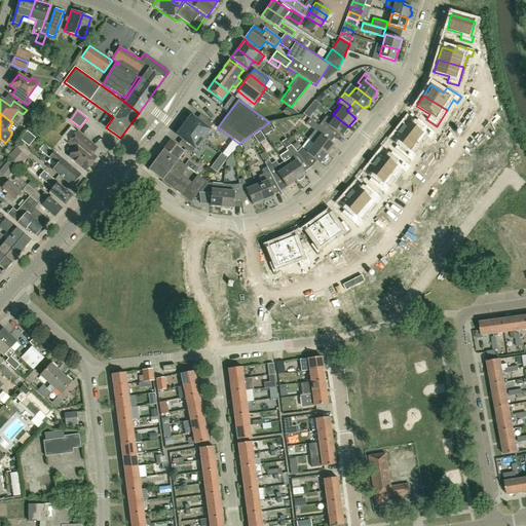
[(185,124),(184,125),(202,139),(210,129),(213,124),(208,120),(203,125),(191,116),(190,117),(188,116),(183,123),(185,124)]
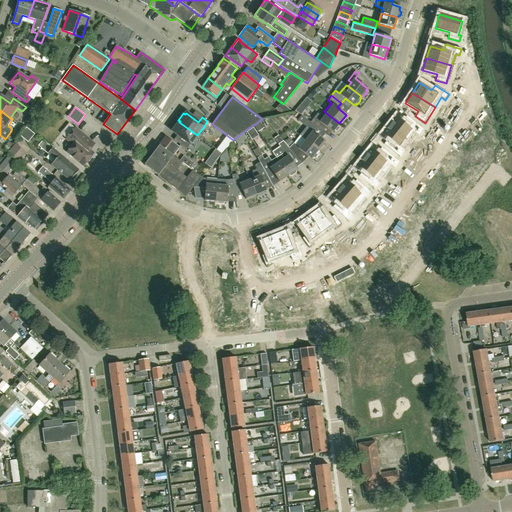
[(310,122),(313,124),(320,130),(324,125),(332,132),(339,123),(326,113),(323,117),(317,113),(310,122)]
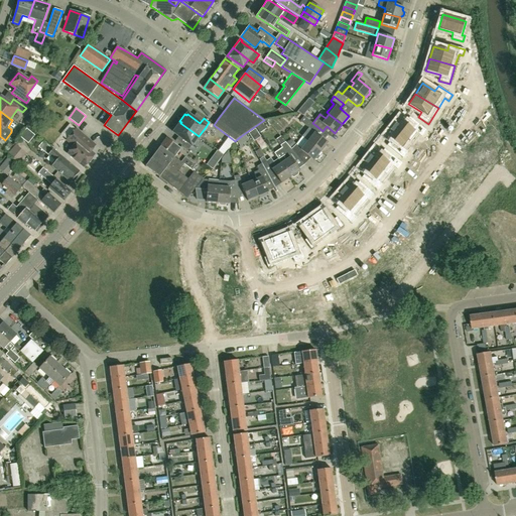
[(311,130),(315,125),(312,123),(303,116),(299,121),(311,130)]
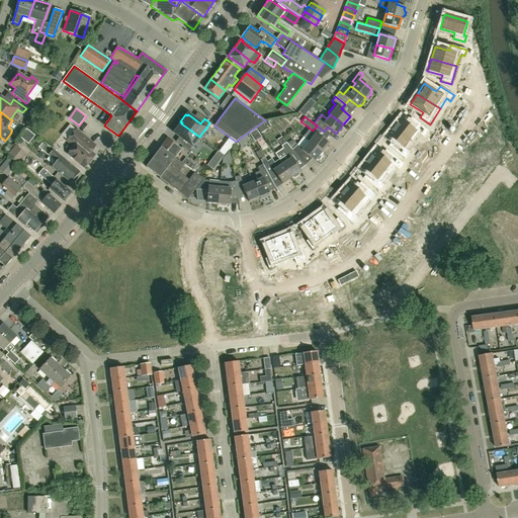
[(401,118),(394,127),(410,141),(412,142),(418,134),(423,138),(428,131),(411,116),(407,122),(401,118)]
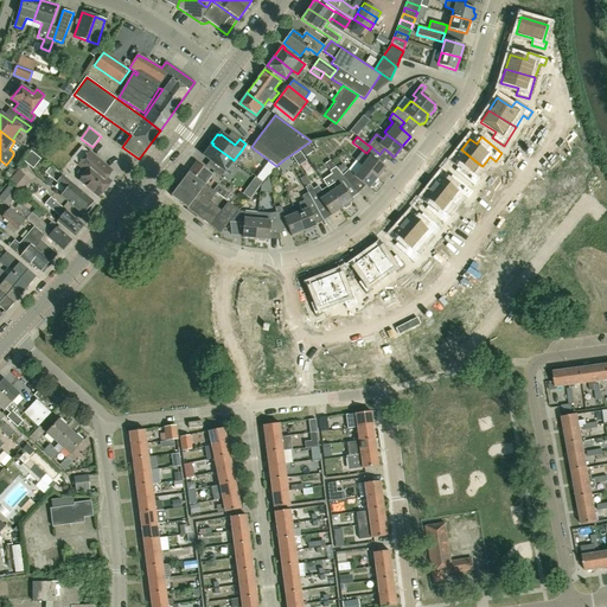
[(528,136),(521,147),(529,152),(535,142),(528,136)]
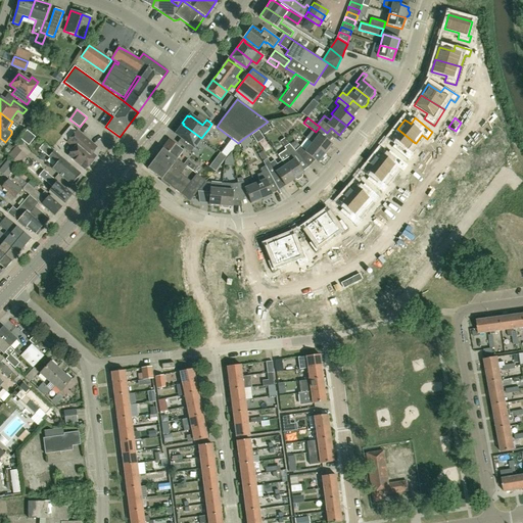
[(201,138),(183,125),(182,126),(180,125),(175,132),(177,133),(176,135),(188,144),(185,148),(190,153),(194,148),(201,138)]
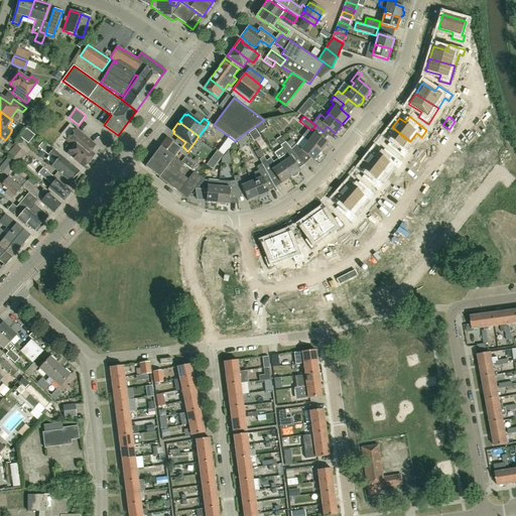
[(392,127),(385,135),(391,140),(386,145),(402,158),(408,151),(402,147),(408,140),(392,127)]
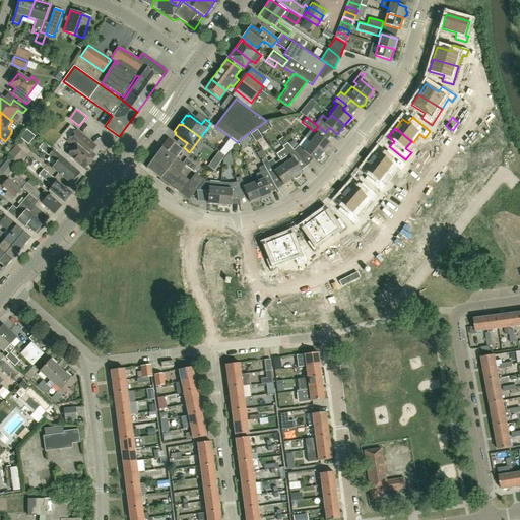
[(25,129),(19,138),(27,145),(35,136),(25,129)]
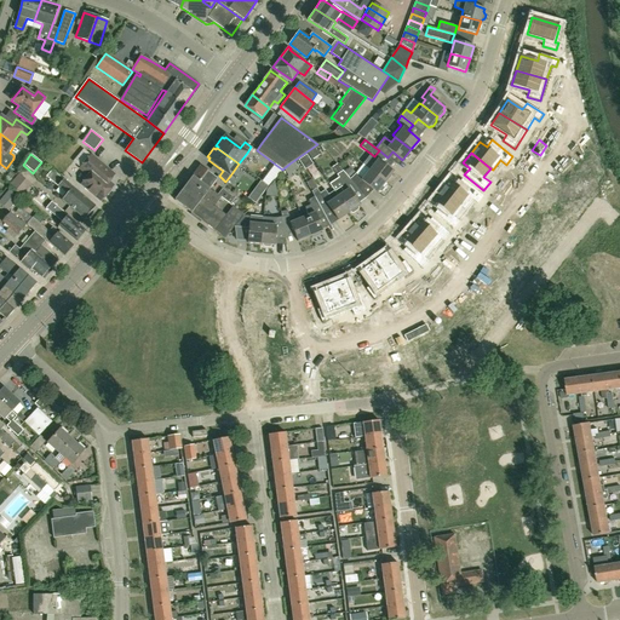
[(114,176),(112,173),(91,156),(80,168),(89,176),(81,184),(101,200),(104,195),(108,195),(112,191),(110,189),(113,187),(108,183),(114,176)]
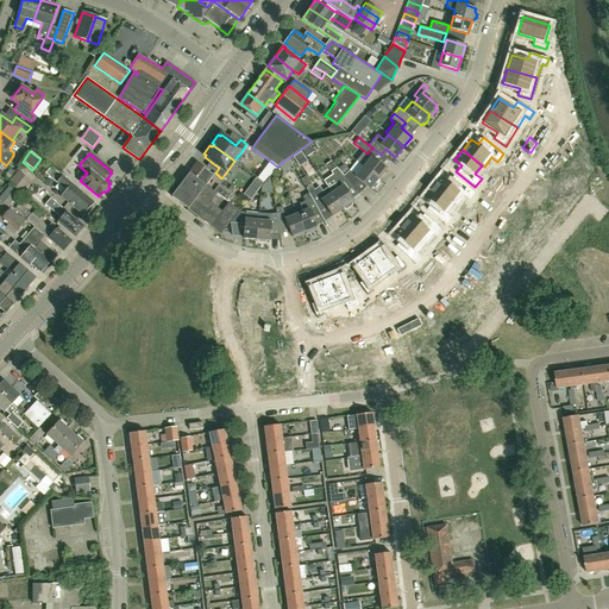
[(371,156),(363,167),(378,179),(387,168),(371,156)]
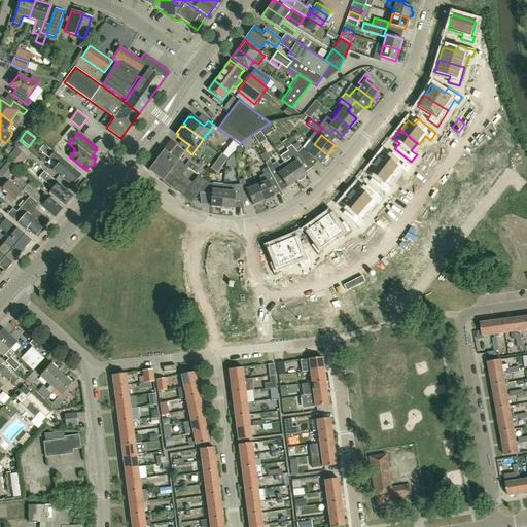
[(303,147),(297,152),(305,161),(310,154),(320,164),(322,162),(324,162),(327,157),(326,155),(327,154),(314,144),(309,139),(303,147)]
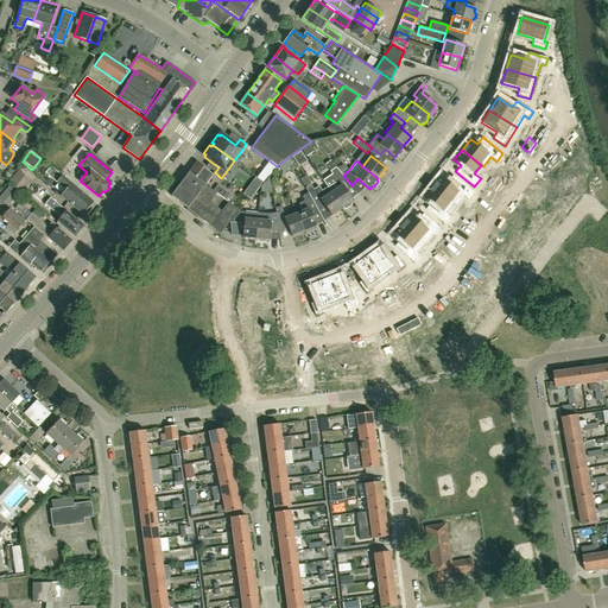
[(514,160),(508,168),(515,173),(521,166),(514,160)]
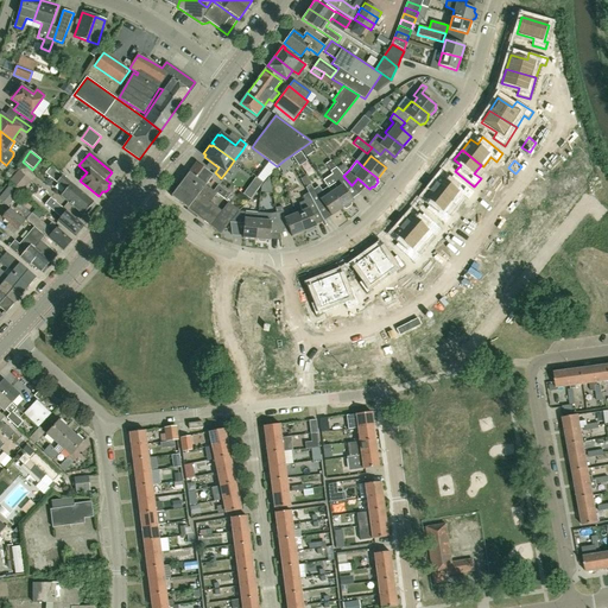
[(196,163),(189,172),(206,184),(213,175),(196,163)]
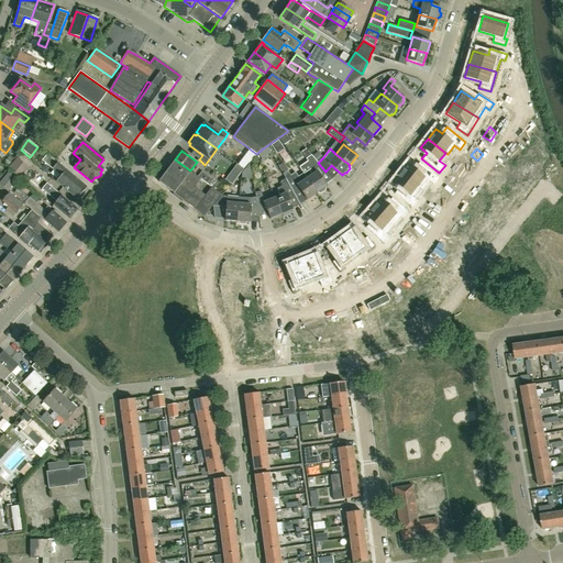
[(47,155),(42,161),(52,168),(57,163),(47,155)]
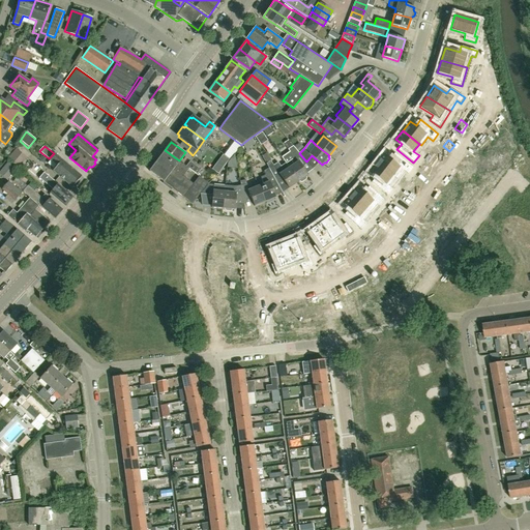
[(294,165),(289,168),(298,181),(299,181),(301,182),(306,179),(305,176),(307,175),(300,166),(306,162),(299,153),(293,146),(288,149),(294,157),(291,160),(294,165)]
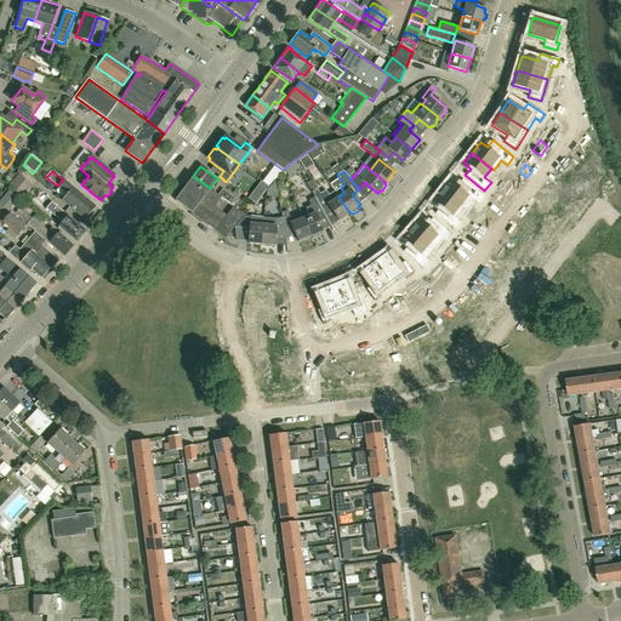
[(175,200),(224,237),(226,238),(238,223),(227,215),(217,208),(223,199),(217,194),(210,188),(193,176),(175,200)]
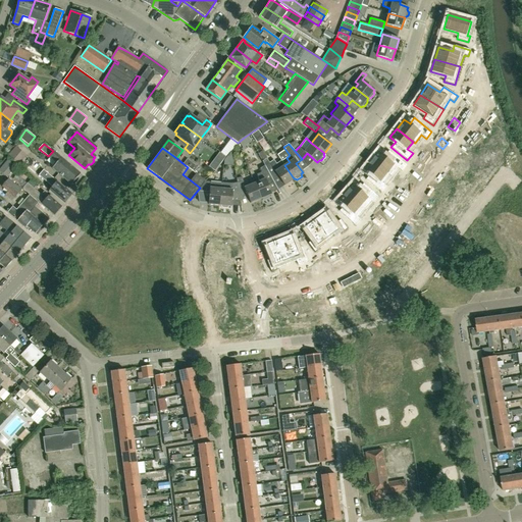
[(378,152),(370,161),(388,175),(390,176),(398,168),(402,171),(407,165),(388,150),(383,156),(378,152)]
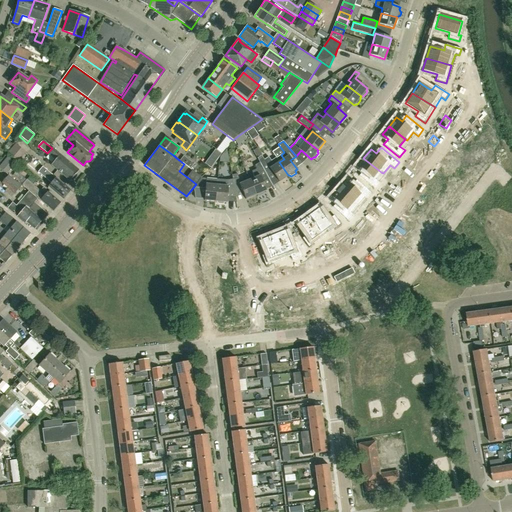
[(47,153),(55,160),(51,165),(70,181),(70,180),(72,181),(76,176),(75,175),(78,171),(52,148),(47,153)]
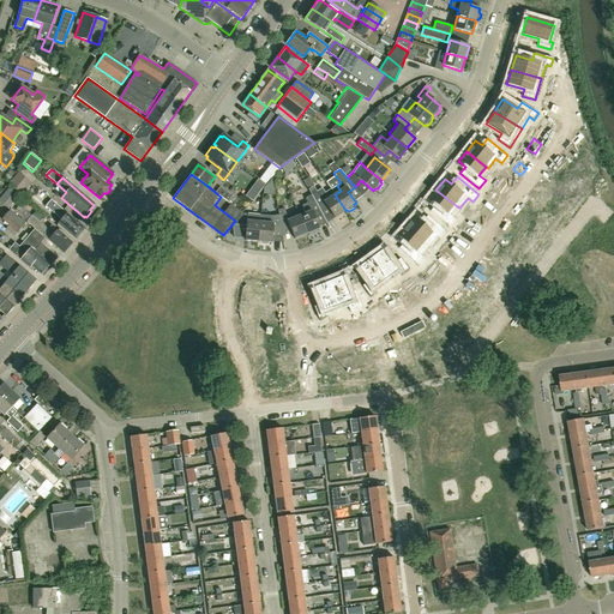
[(52,196),(55,191),(46,185),(42,190),(52,196)]
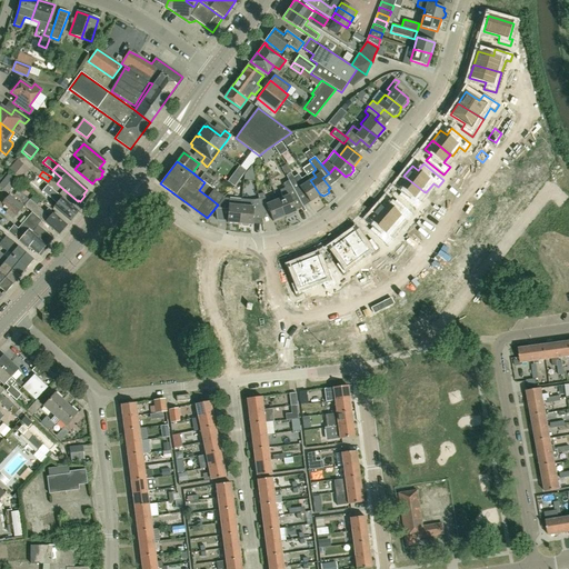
[(203,172),(199,178),(205,182),(209,186),(213,180),(203,172)]
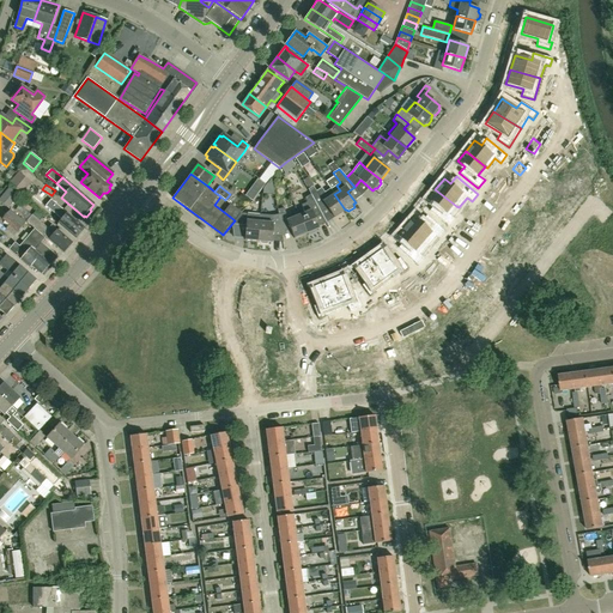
[(345,210),(334,194),(328,198),(322,187),(316,190),(313,187),(309,189),(311,194),(321,213),(327,208),(334,218),(345,210)]
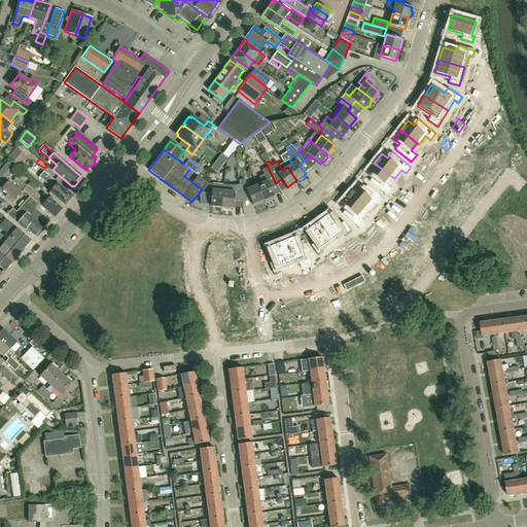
[(15,169),(7,162),(0,170),(0,173),(7,179),(15,169)]
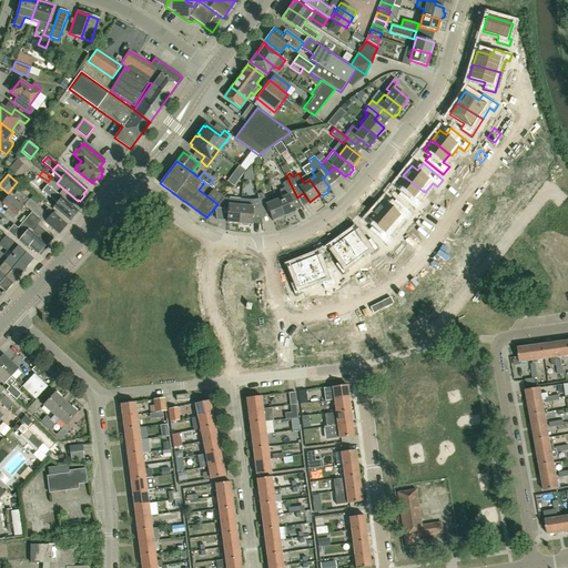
[(403,175),(396,184),(403,189),(397,195),(415,210),(421,202),(417,199),(423,191),(403,175)]
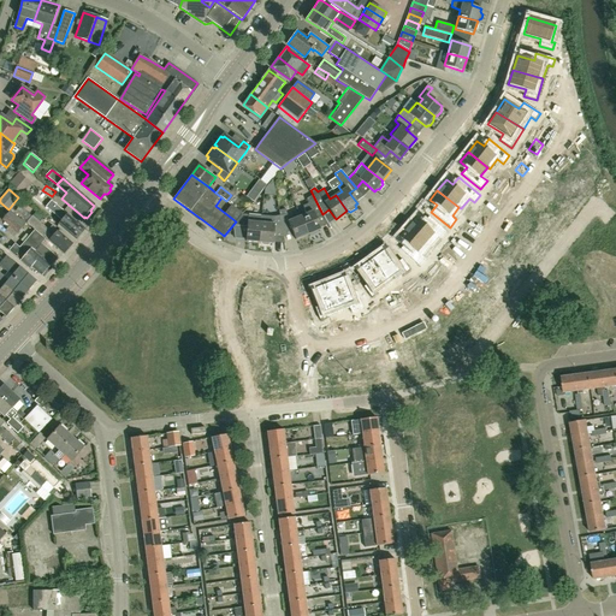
[(42,191),(36,197),(45,206),(51,199),(42,191)]
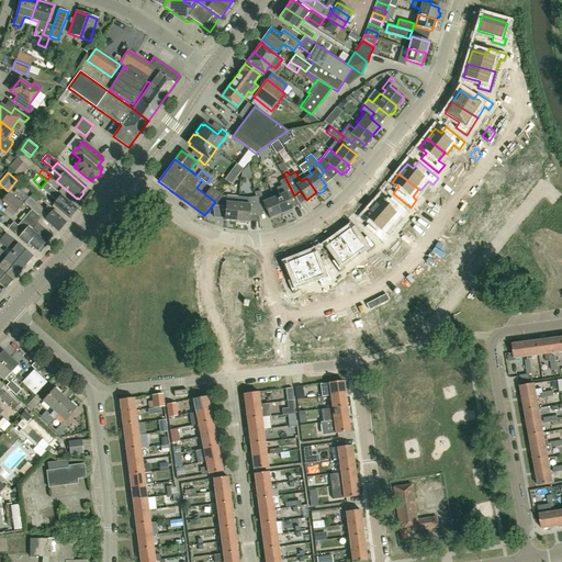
[(459,182),(453,177),(449,182),(454,187),(459,182)]
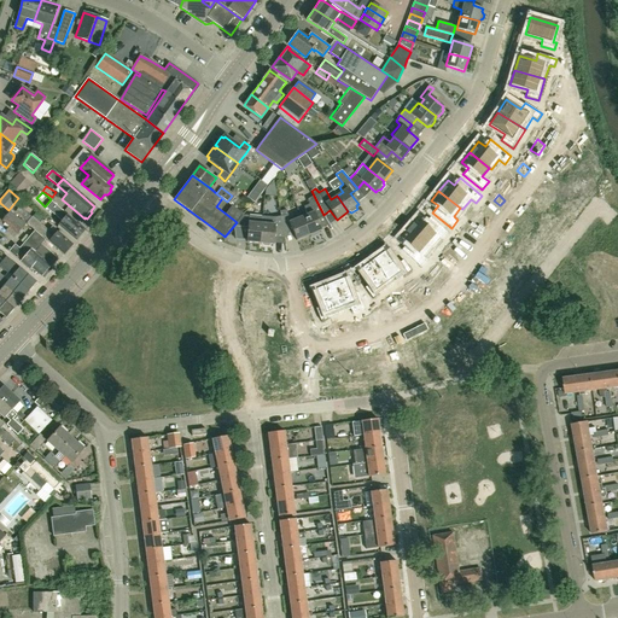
[(308,214),(302,216),(309,235),(310,234),(312,235),(314,235),(318,234),(319,233),(319,231),(321,229),(316,219),(325,216),(324,215),(314,196),(307,199),(309,204),(304,207),(308,214)]
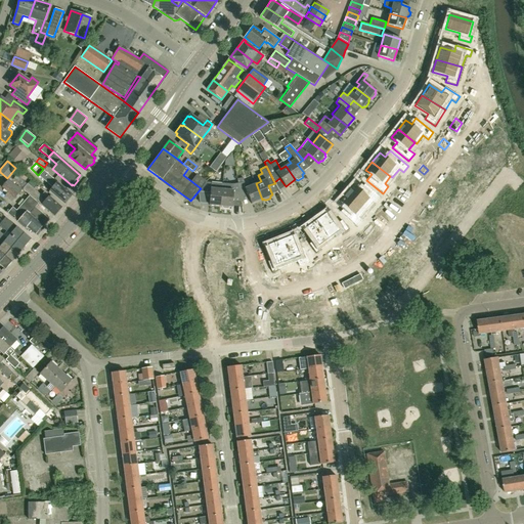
[(44,171),(39,176),(48,183),(52,178),(44,171)]
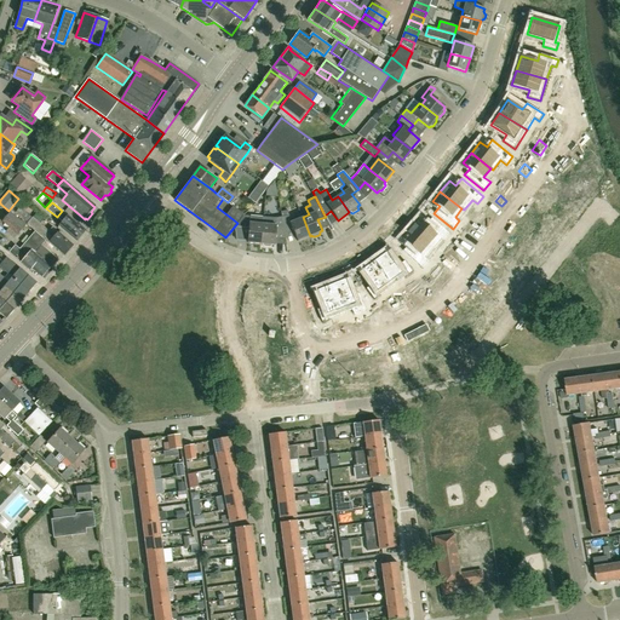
[(227,213),(227,214),(237,223),(245,212),(234,204),(227,213)]
